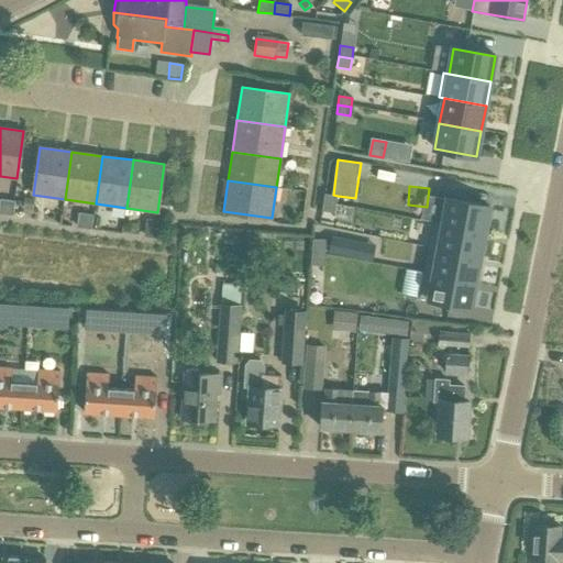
[(324,194),(323,202),(337,205),(338,196),(333,195),(324,194)]
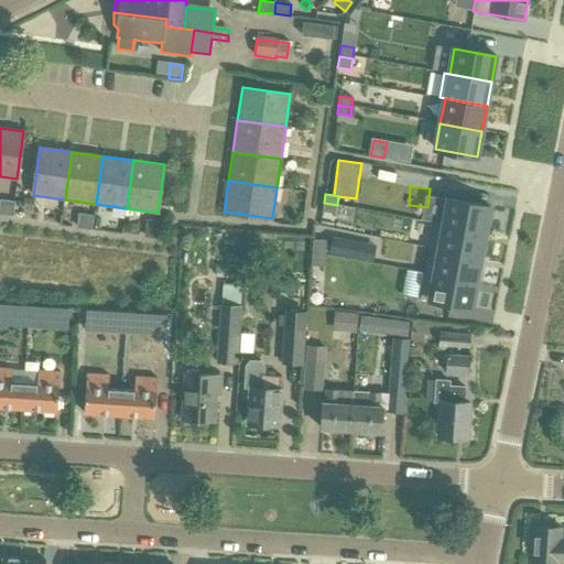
[(433,223),(486,232),(490,207),(443,198),(438,223),(433,223)]
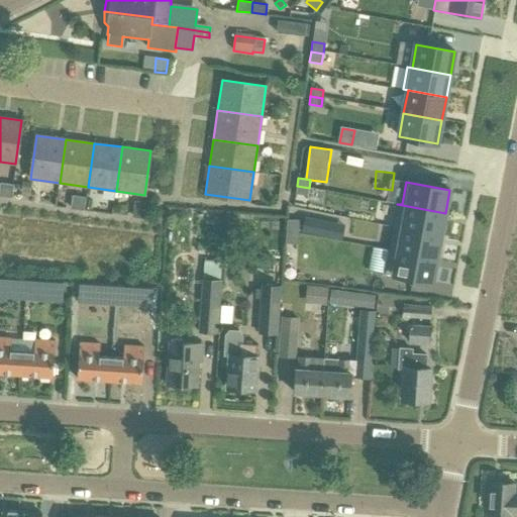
[(0,183),(0,196),(11,198),(13,185),(0,183)]
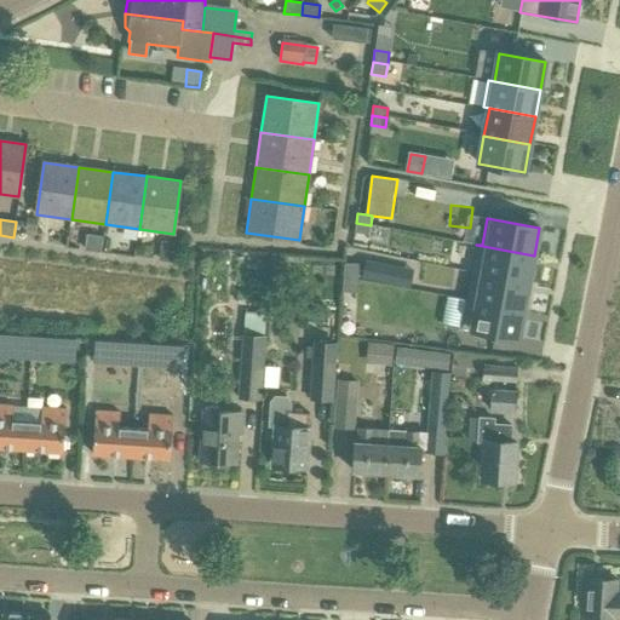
[(369,235),(371,225),(356,223),(355,233),(369,235)]
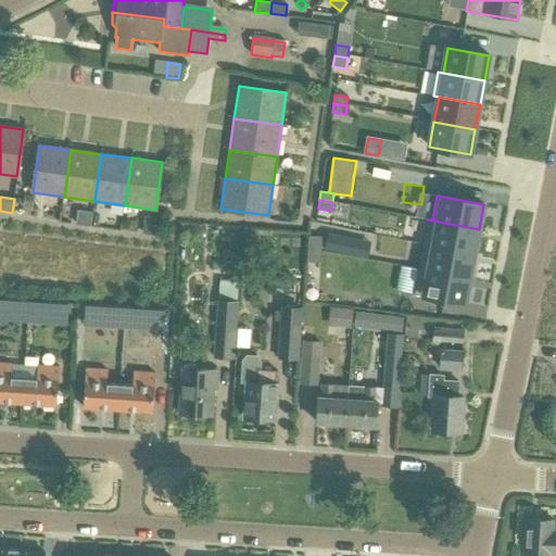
[(76,224),(90,226),(92,212),(78,210),(76,224)]
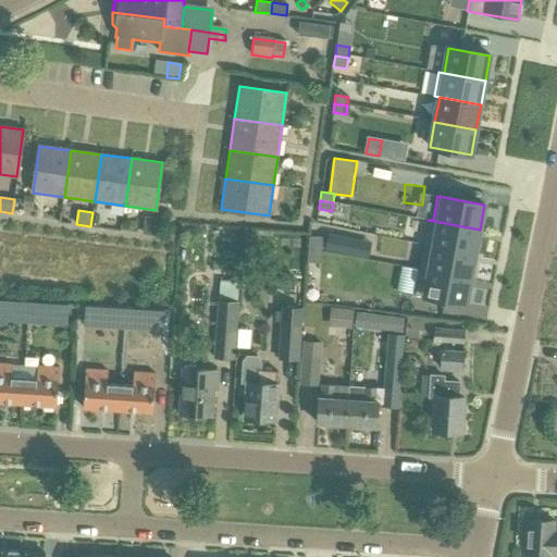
[(144,234),(157,236),(159,219),(146,217),(144,234)]
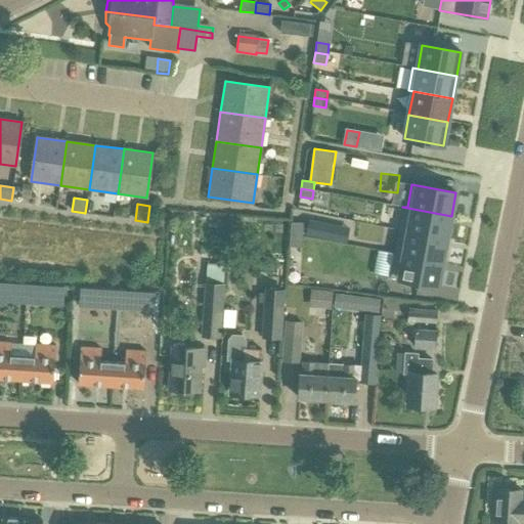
[(402,207),(398,230),(446,238),(451,216),(402,207)]
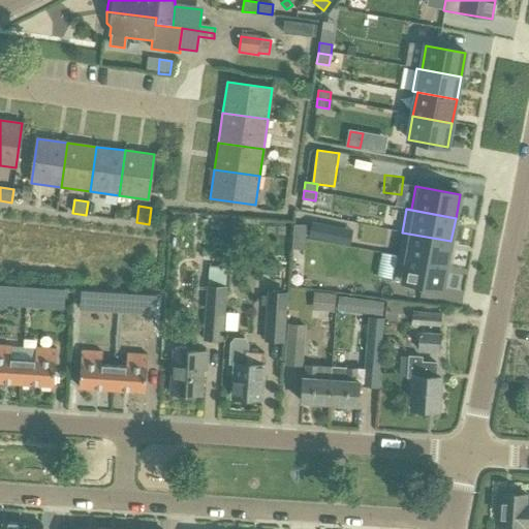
[(313,223),(310,237),(349,245),(351,231),(313,223)]
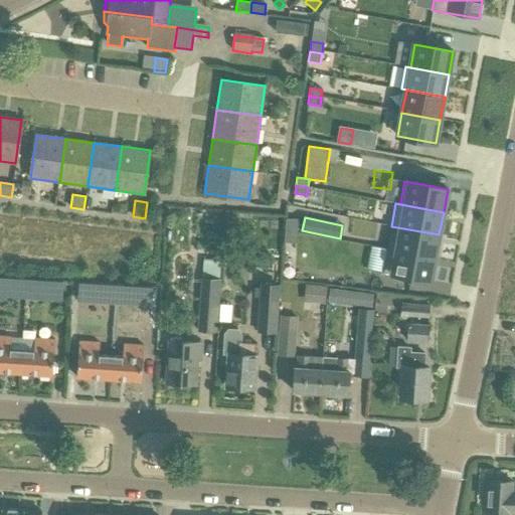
[(286,218),(285,231),(297,231),(298,219),(286,218)]
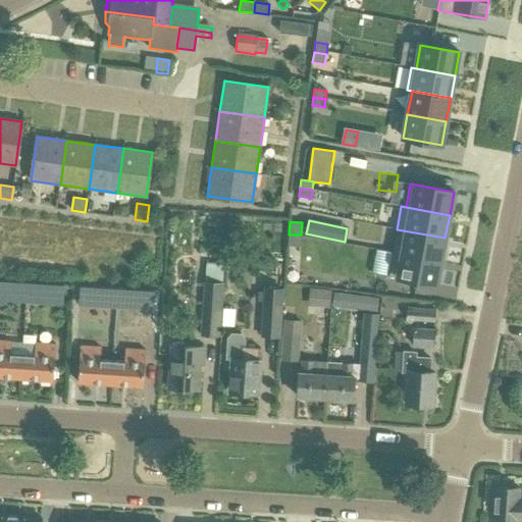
[(397,229),(393,252),(440,261),(445,238),(397,229)]
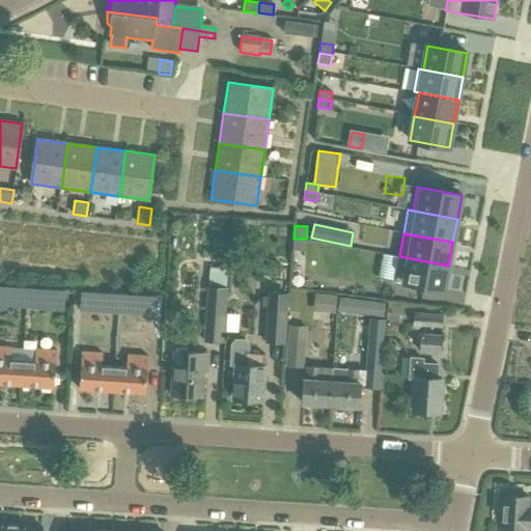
[(294,239),(294,251),(306,252),(306,239),(294,239)]
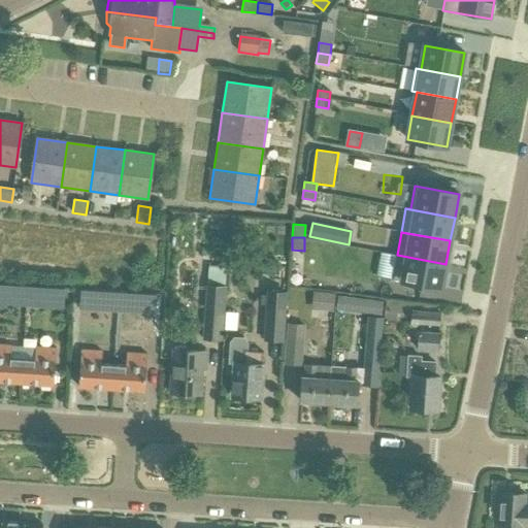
[(397,255),(393,278),(441,288),(446,264),(397,255)]
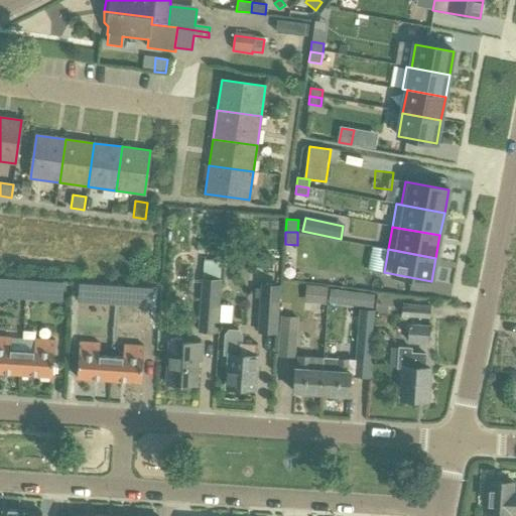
[(202,280),(221,281),(222,263),(203,262),(202,280)]
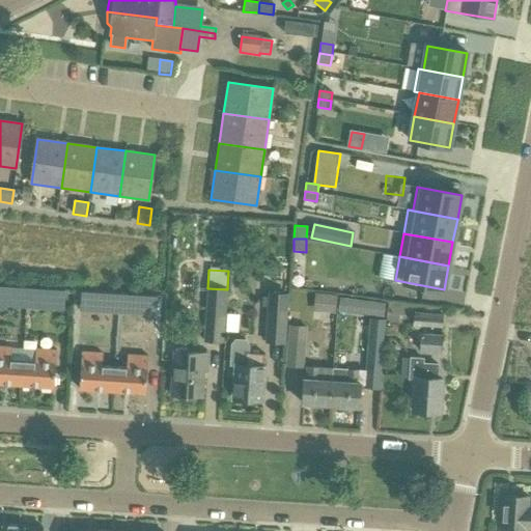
[(227,289),(207,288),(203,342),(224,343),(227,289)]
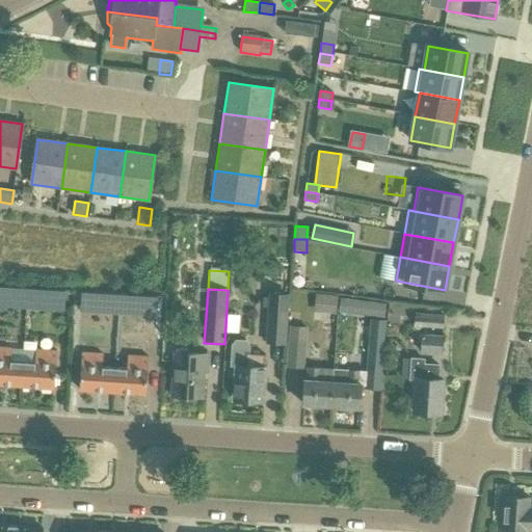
[(285,344),(288,294),(268,293),(265,343),(285,344)]
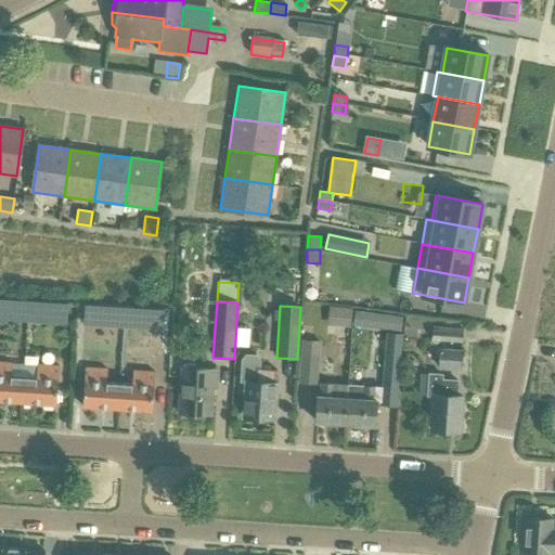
[(326,322),(352,324),(353,309),(327,308),(326,322)]
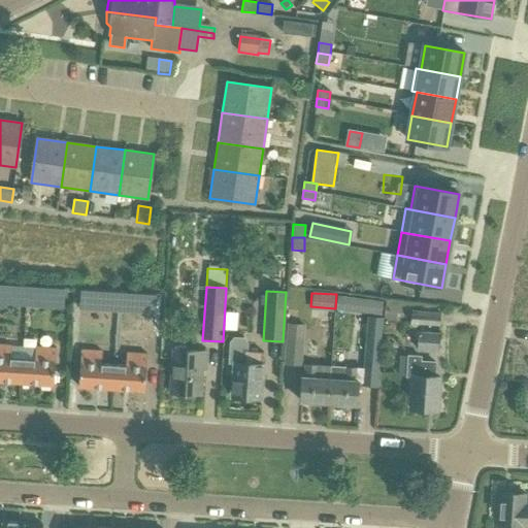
[(357,298),(338,295),(336,311),(355,314),(357,298)]
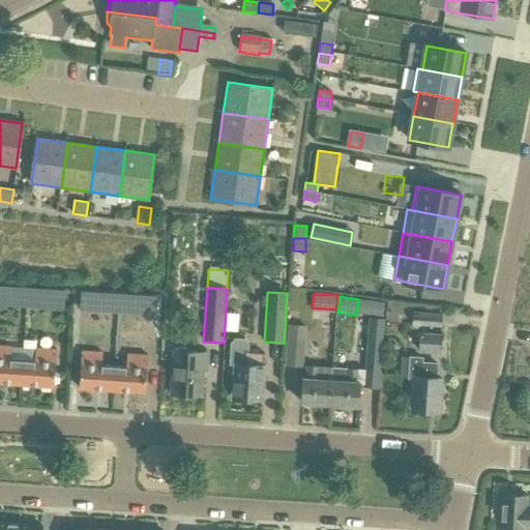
[(412,325),(441,328),(442,314),(413,312),(412,325)]
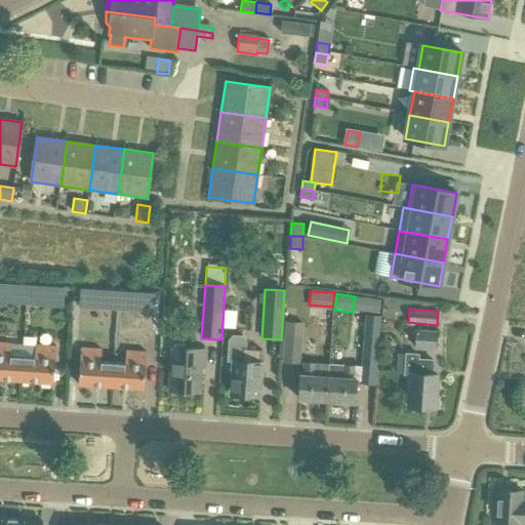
[(415,348),(437,349),(438,331),(416,330),(415,348)]
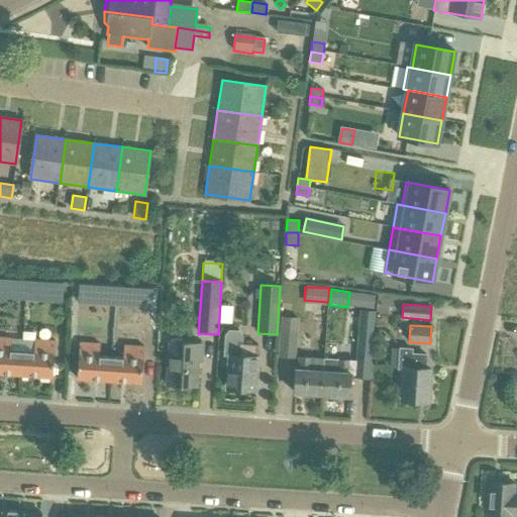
[(280,358),(296,359),(298,333),(282,331),(280,358)]
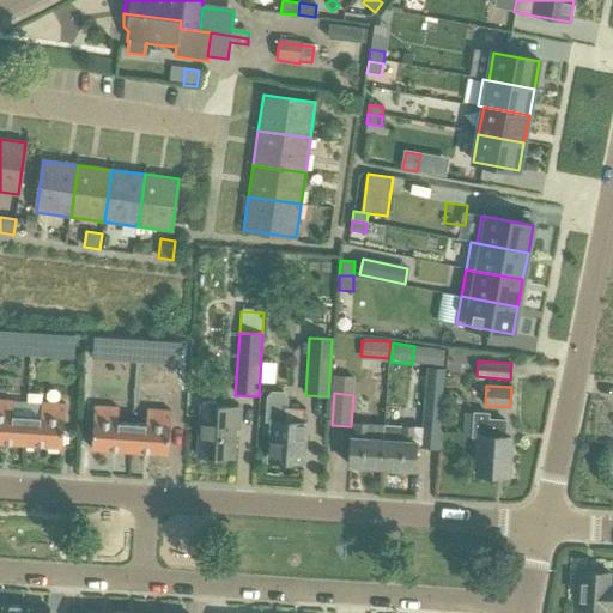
[(442,420),(444,394),(425,393),(423,419),(442,420)]
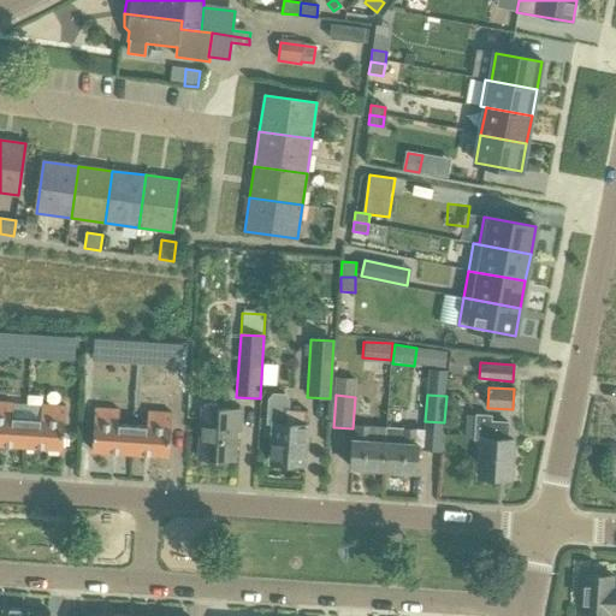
[(267,426),(273,427),(271,463),(303,466),(306,426),(309,427),(309,414),(291,413),(291,403),(286,397),(273,396),(268,402),(267,426)]
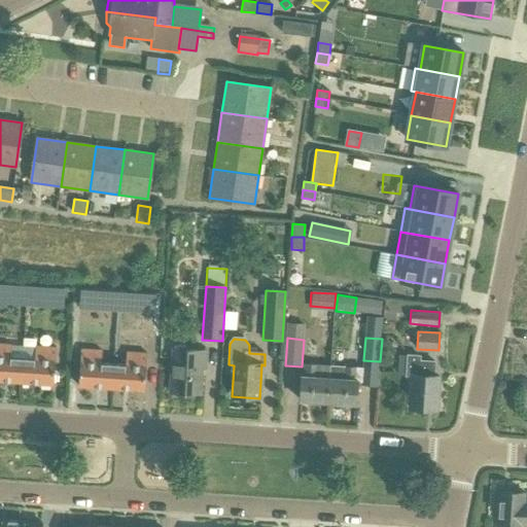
[(0,381),(20,383),(22,358),(9,357),(10,345),(0,344),(0,381)]
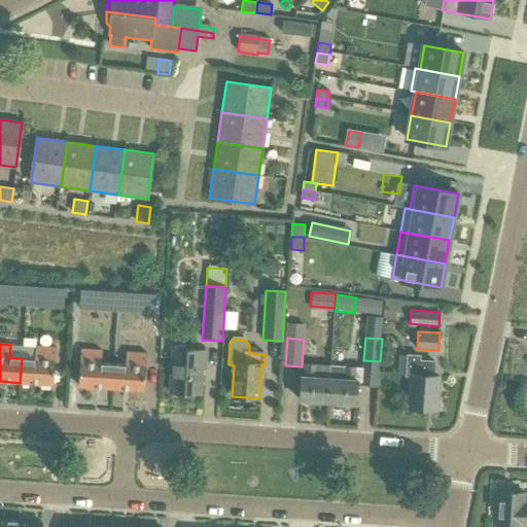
[(22,358),(20,383),(53,385),(56,349),(35,347),(34,359),(22,358)]
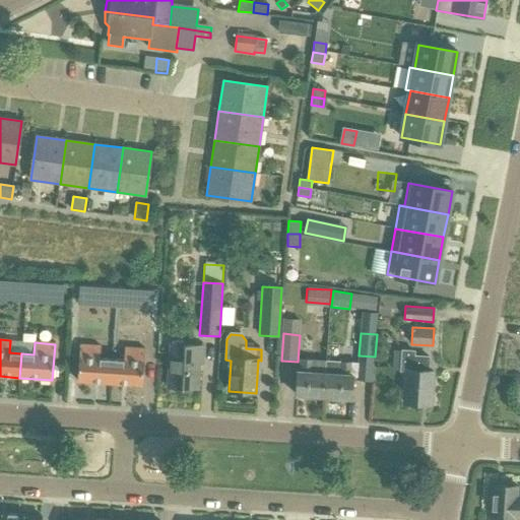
[(168,387),(198,389),(200,364),(204,364),(205,346),(171,344),(168,387)]
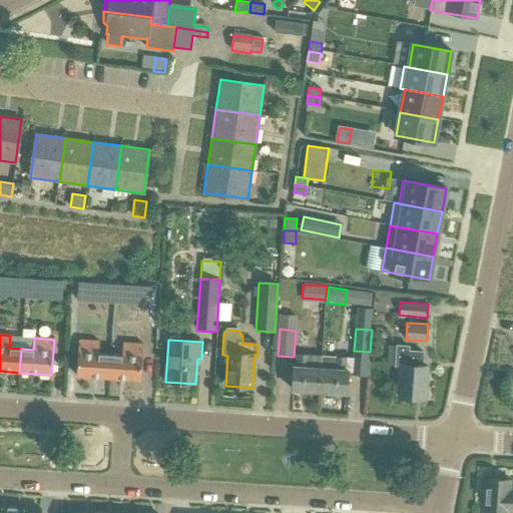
[(76,376),(108,378),(110,354),(98,354),(99,343),(78,341),(76,376)]
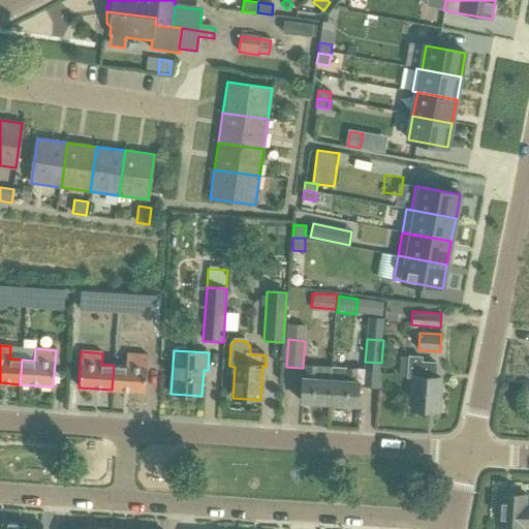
[(114,365),(112,390),(144,392),(147,355),(126,354),(125,366),(114,365)]
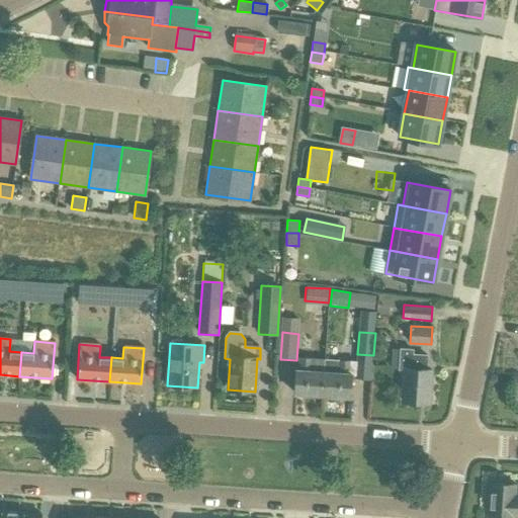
[(399,369),(404,369),(402,402),(431,404),(434,369),(426,369),(427,355),(412,354),(412,349),(400,349),(399,369)]
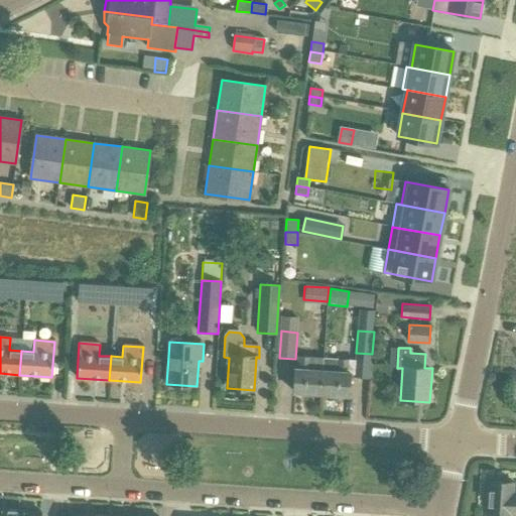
[(294,392),(321,394),(324,359),(299,357),(298,369),(296,369),(294,392)]
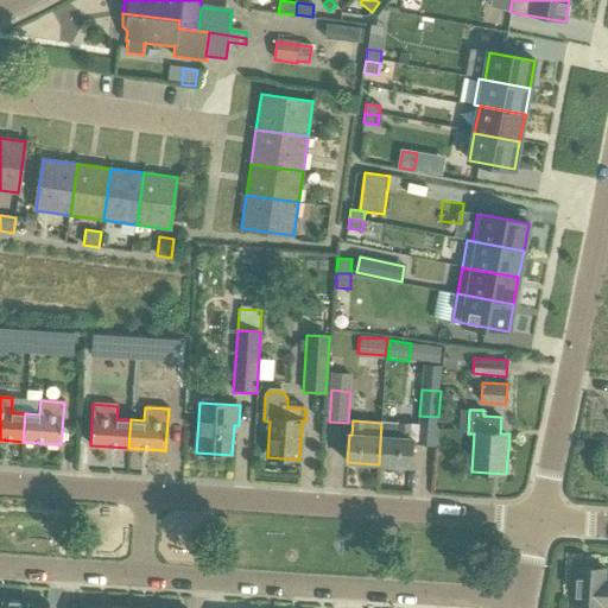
[(418,426),(381,423),(379,464),(411,467),(413,439),(418,439),(418,426)]
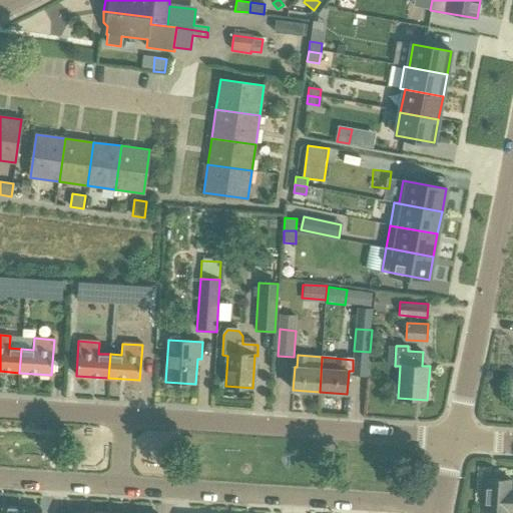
[(484,512),(487,512),(512,512),(512,490),(511,490),(511,479),(486,478),(484,512)]
